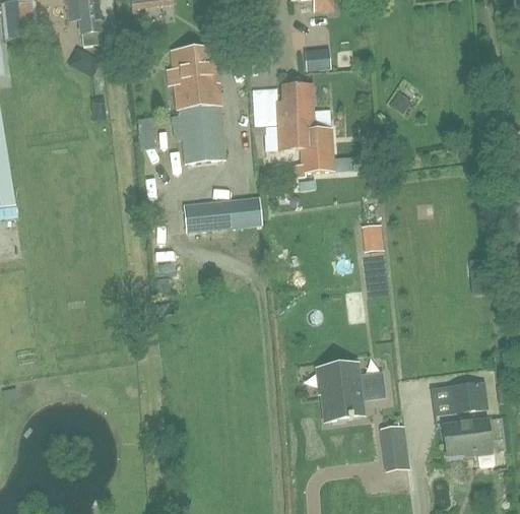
[(39,35),(35,0),(0,0),(4,38),(39,35)]
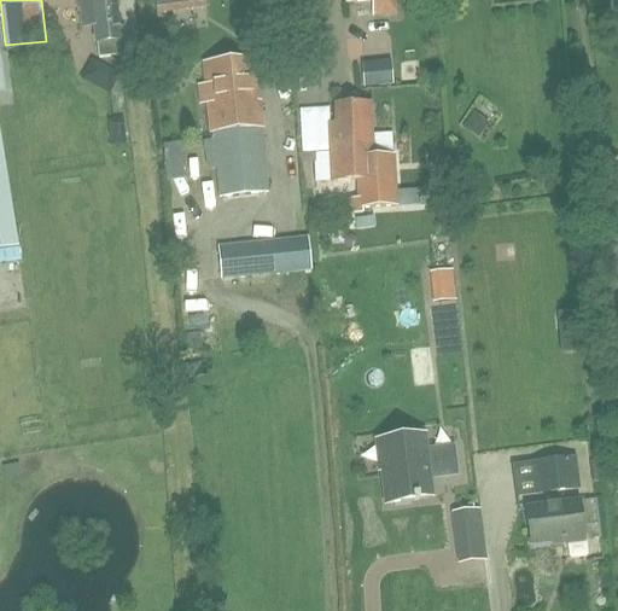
[(98,51),(120,48),(117,34),(120,34),(116,0),(79,0),(80,10),(93,9),(95,36),(97,36),(98,51)]
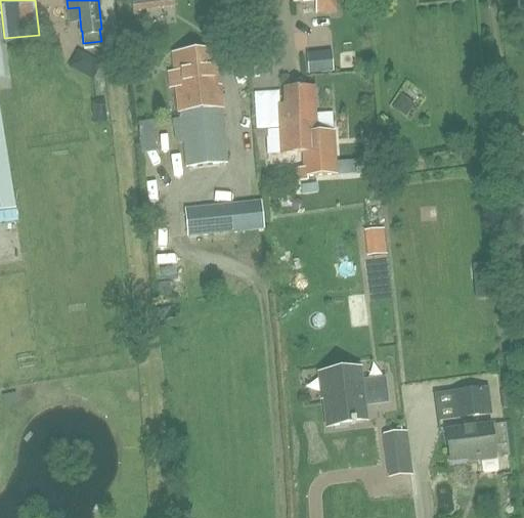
[(179,106),(184,162),(226,159),(215,45),(172,49),(174,75),(179,106)]
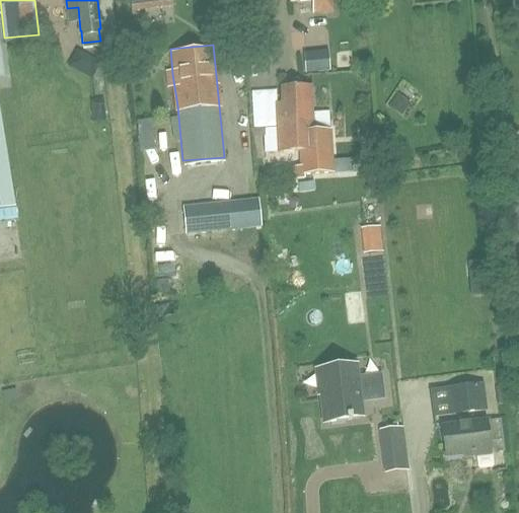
[(95,68),(101,55),(83,46),(77,59),(95,68)]
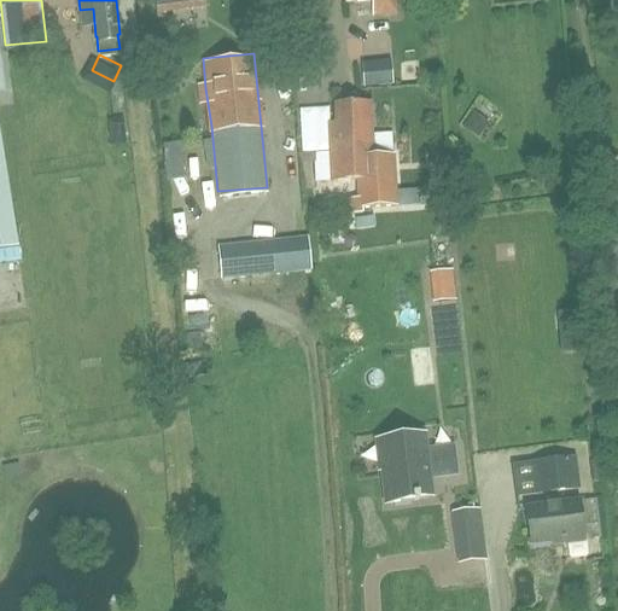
[(337,120),(330,120),(330,144),(330,146),(332,176),(355,175),(356,192),(344,193),(345,209),(362,208),(362,202),(426,198),(425,184),(397,185),(396,163),(395,149),(392,149),(372,150),(371,143),(371,129),(369,98),(336,99),(337,120)]
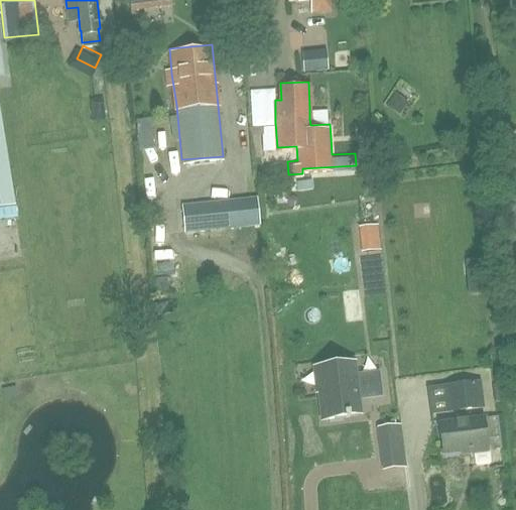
[(0,201),(14,199),(0,110),(0,201)]
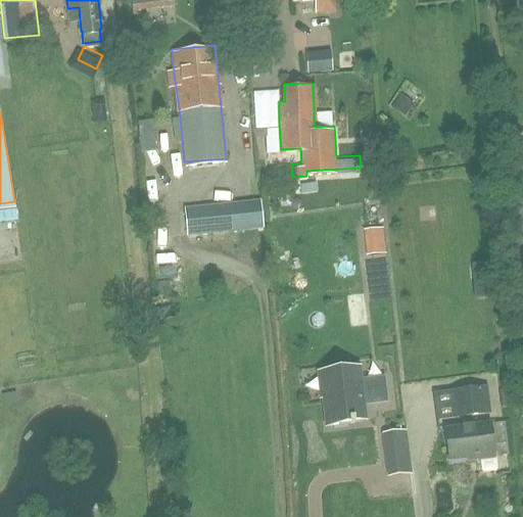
[(251,135),(250,157),(262,157),(263,135),(251,135)]
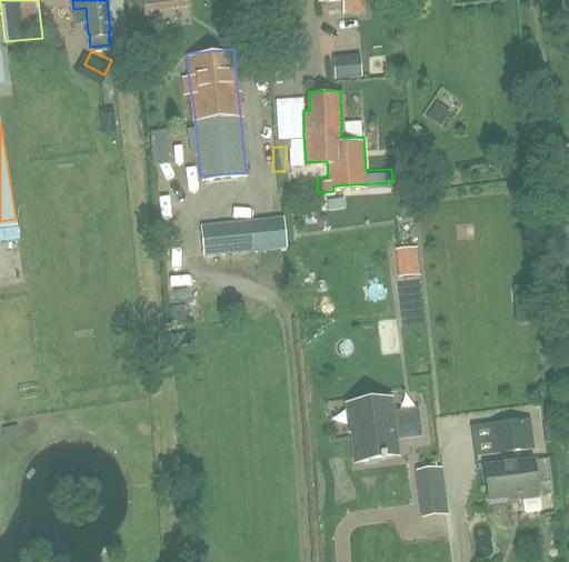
[(356,208),(355,196),(338,197),(339,210),(356,208)]
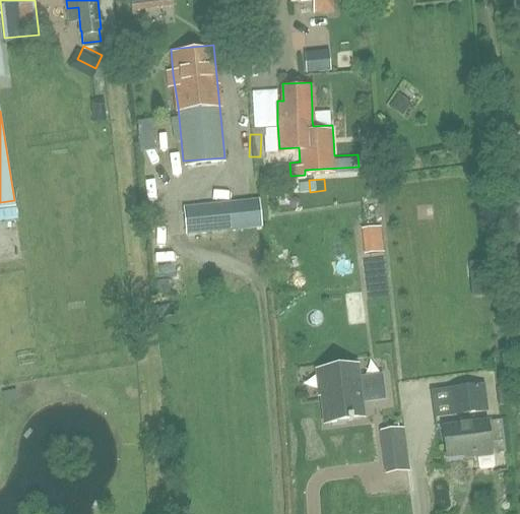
[(188,228),(241,222),(238,198),(186,203),(188,228)]
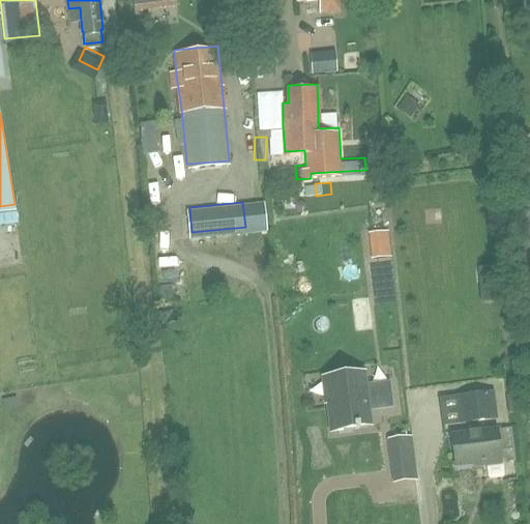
[(173,292),(200,291),(199,279),(172,280),(173,292)]
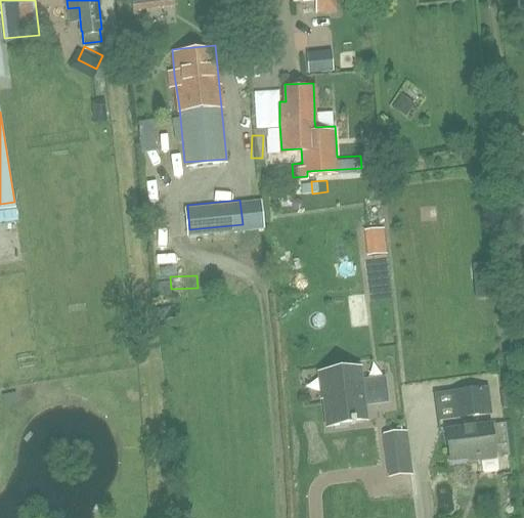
[(358,377),(357,364),(322,369),(322,370),(320,371),(322,392),(325,392),(329,422),(355,419),(354,417),(363,416),(361,398),(367,397),(367,400),(387,397),(384,374),(358,377)]
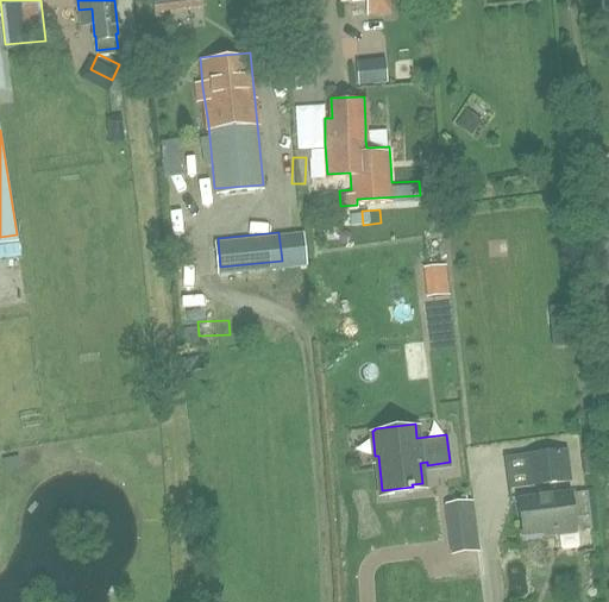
[(526,449),(529,482),(572,477),(567,444),(526,449)]
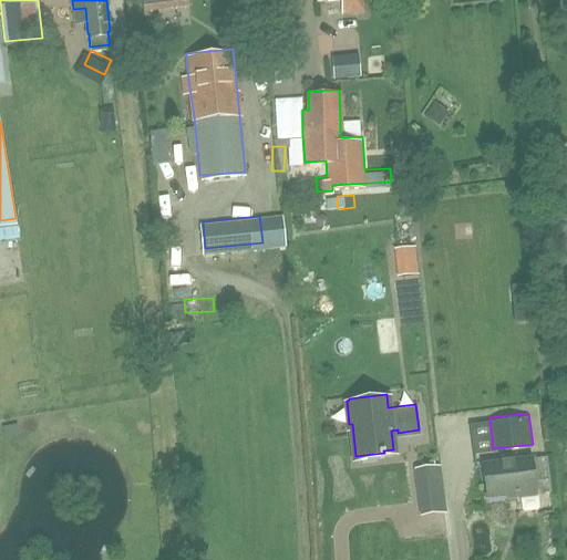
[(546,452),(531,454),(482,460),(486,494),(516,489),(516,491),(552,487),(546,452)]
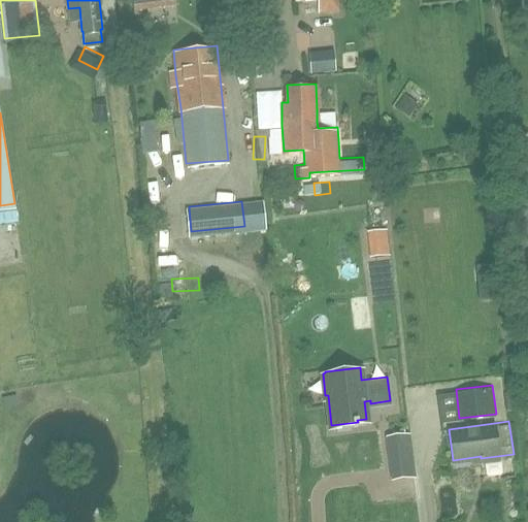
[(408,432),(387,435),(392,471),(414,468),(408,432)]
